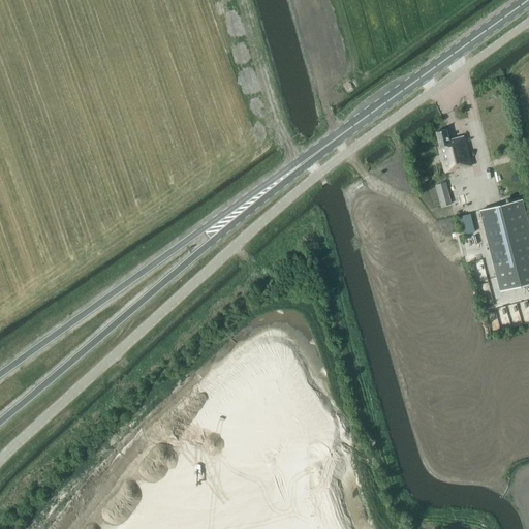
[(438,146),(444,173),(471,165),(463,136),(448,141),(445,129),(436,132),(439,145),(438,146)]
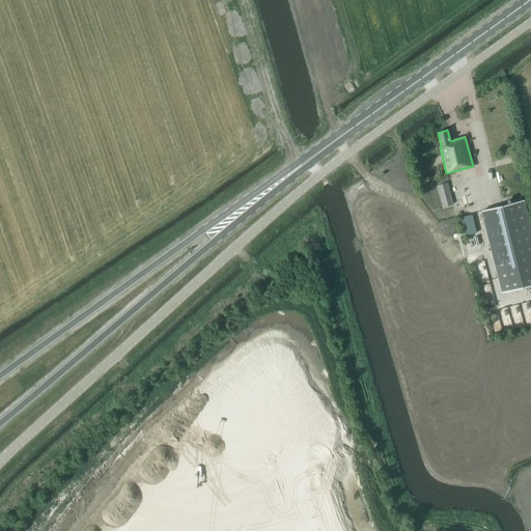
[(518,154),(520,162),(528,160),(526,151),(518,154)]
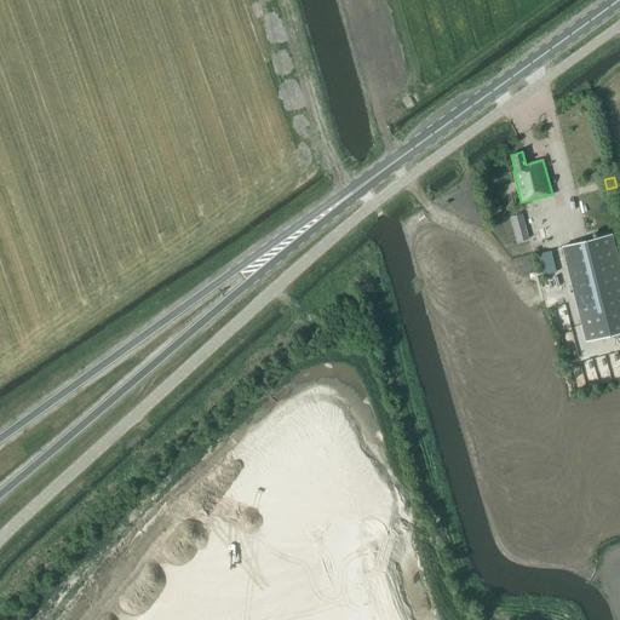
[(511,217),(518,242),(528,240),(521,214),(511,217)]
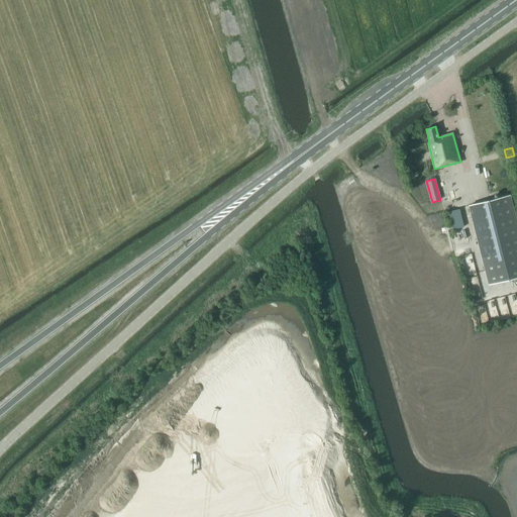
[(469,205),(489,284),(516,277),(516,218),(511,194),(469,205)]
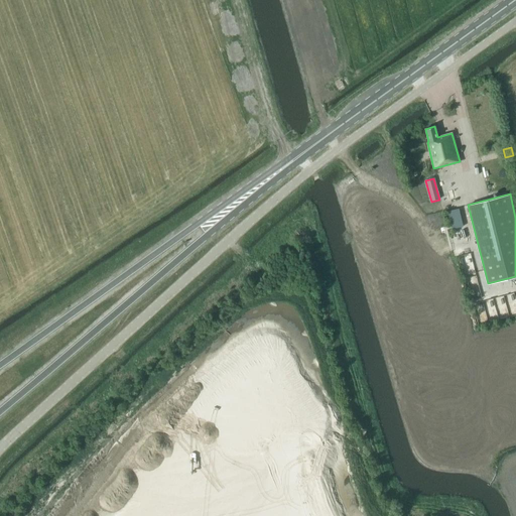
[(476,284),(470,285),(473,298),(479,297),(476,284)]
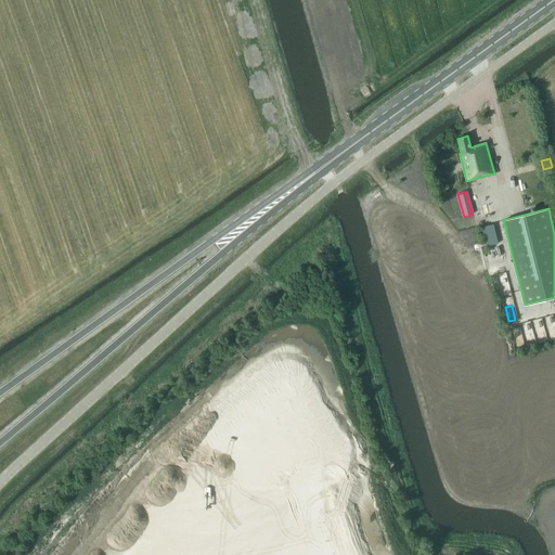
[(554,319),(553,313),(510,326),(515,348),(554,336),(554,319)]
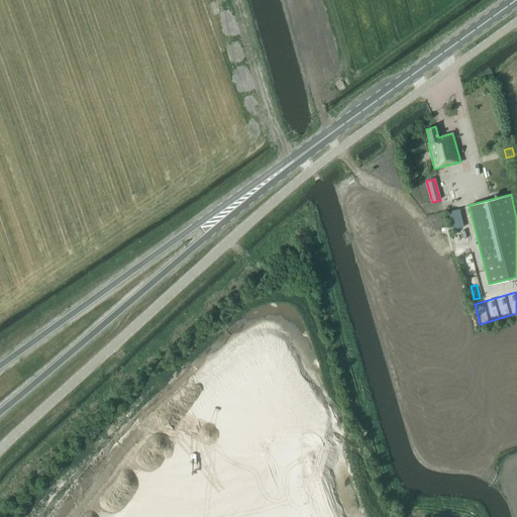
[(508,372),(516,369),(514,360),(505,364),(508,372)]
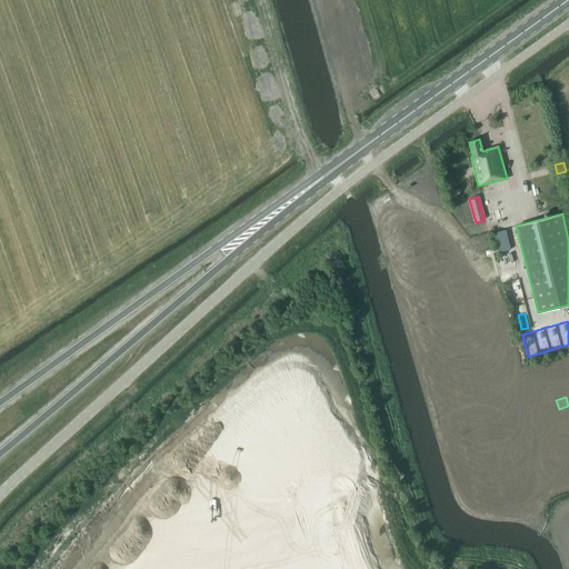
All buildings are outlined.
